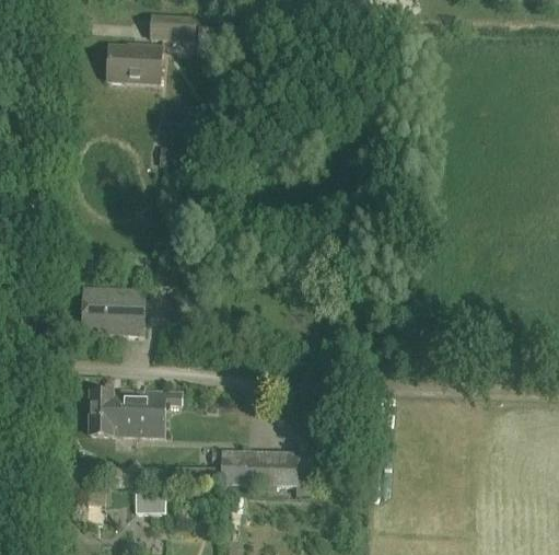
[(150,37),(194,39),(195,19),(151,15),(150,37)]
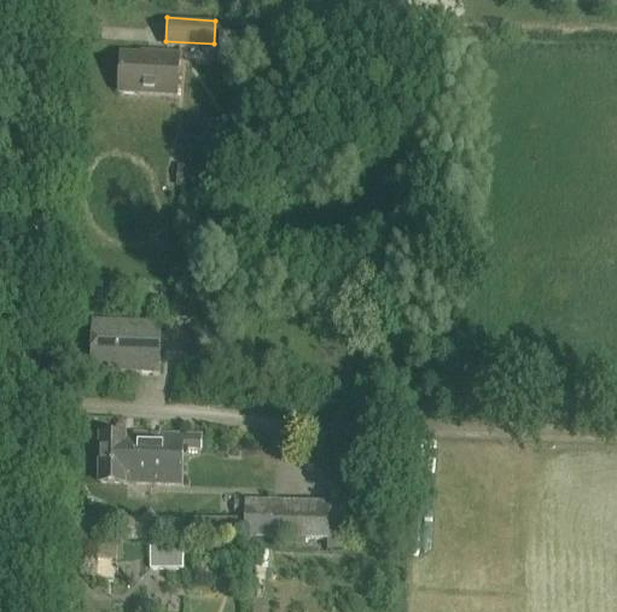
[(219,27),(216,56),(233,57),(250,58),(252,29),(219,27)]
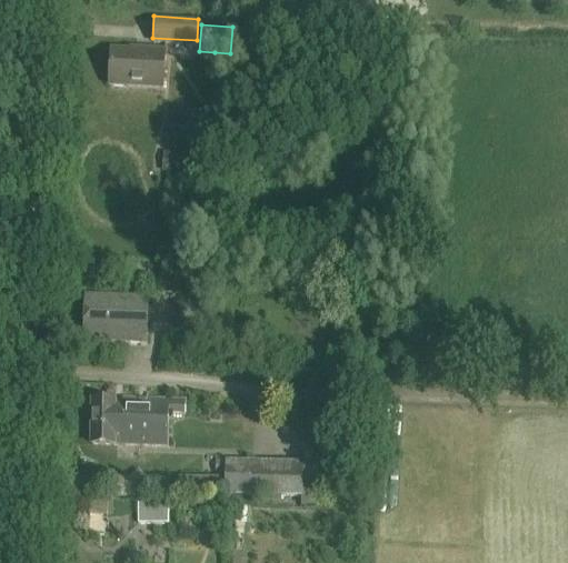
[(108,81),(161,84),(163,46),(139,44),(139,47),(110,46),(108,81)]
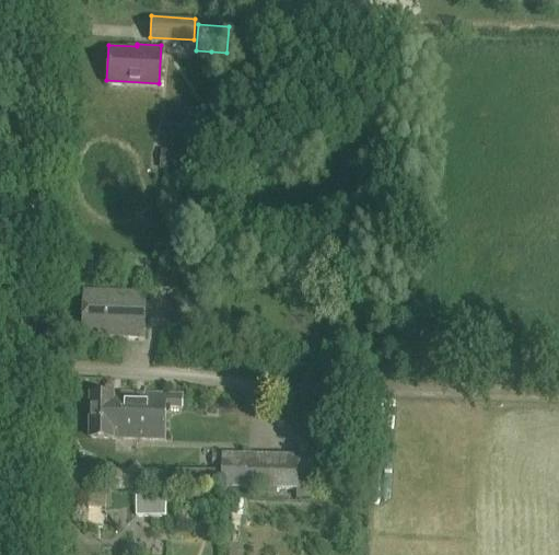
[(205,107),(183,106),(182,126),(204,127),(205,107)]
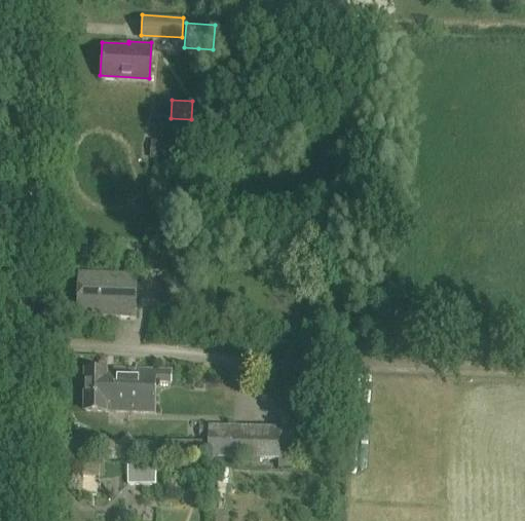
[(170,139),(151,138),(149,155),(169,156),(170,139)]
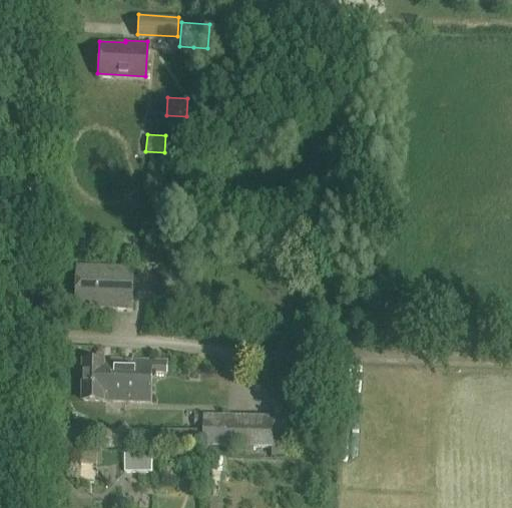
[(74,300),(94,300),(94,304),(131,305),(132,264),(75,262),(74,300)]
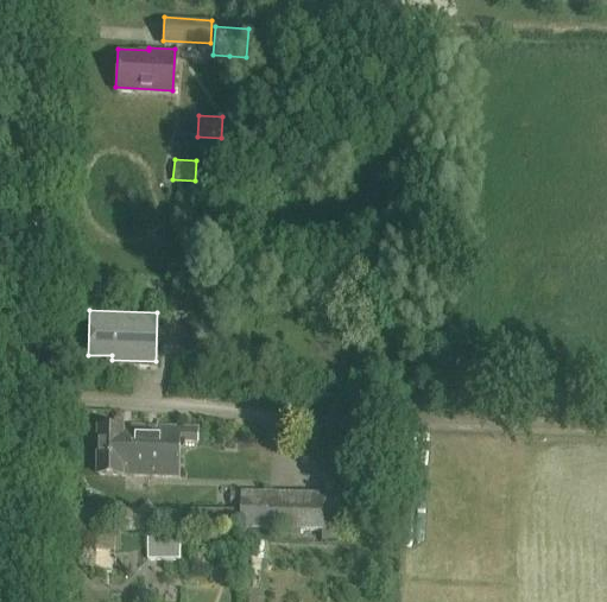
[(96,471),(178,473),(178,438),(196,438),(197,423),(156,423),(155,425),(121,425),(97,424),(96,471)]
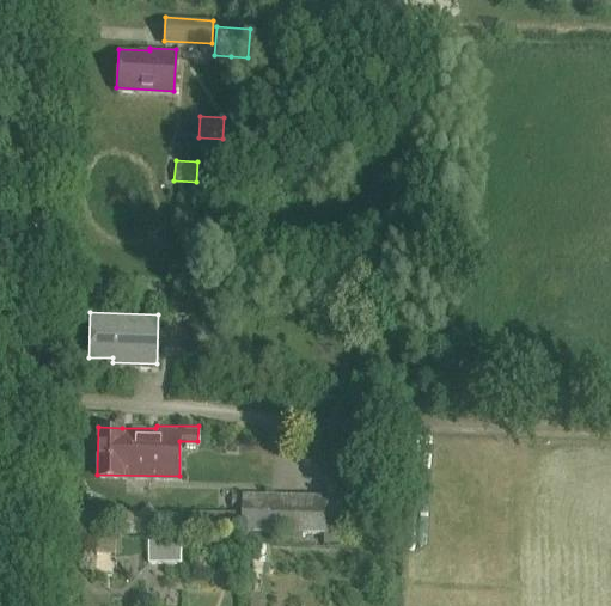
[(325,493),(240,491),(240,530),(323,531),(325,493)]
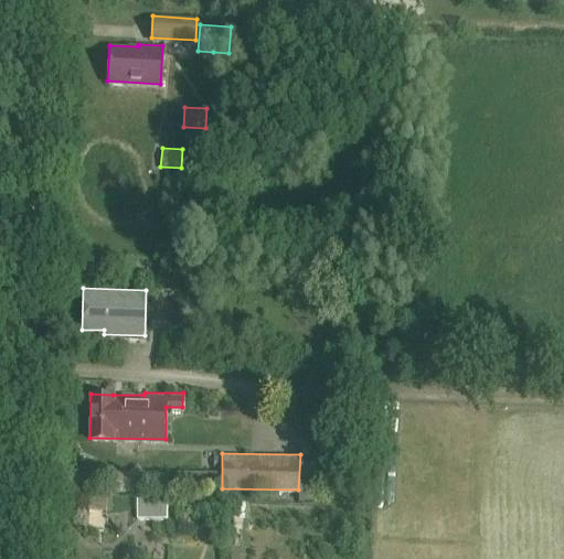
[(135,495),(136,516),(167,517),(167,495),(135,495)]
